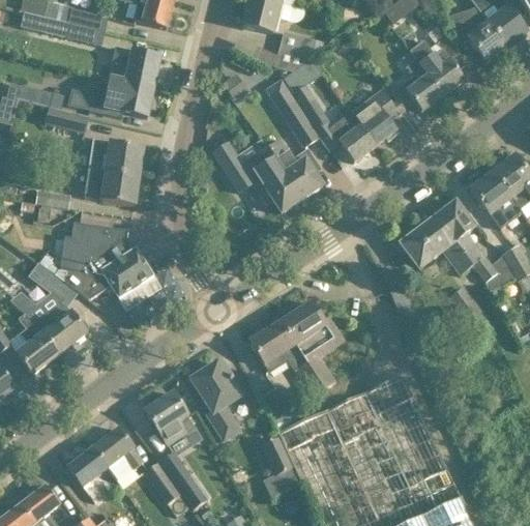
[(104,30),(108,16),(71,7),(71,6),(48,0),(45,16),(104,30)]
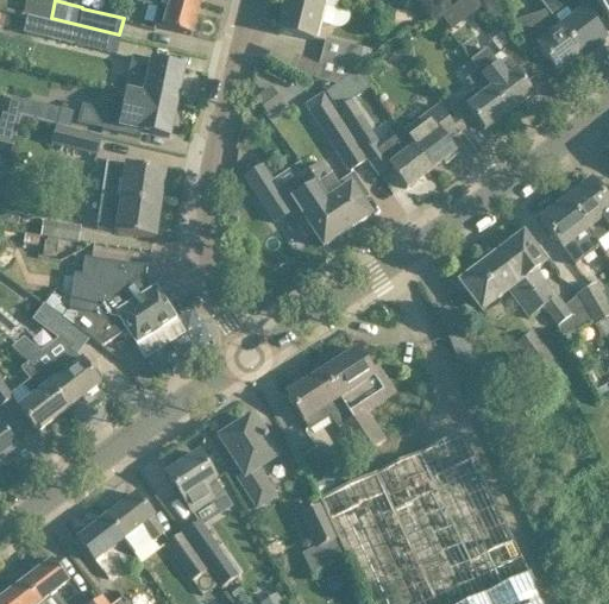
[(143,0),(156,4),(151,20),(151,21),(163,25),(167,25),(190,32),(199,0),(143,0)]
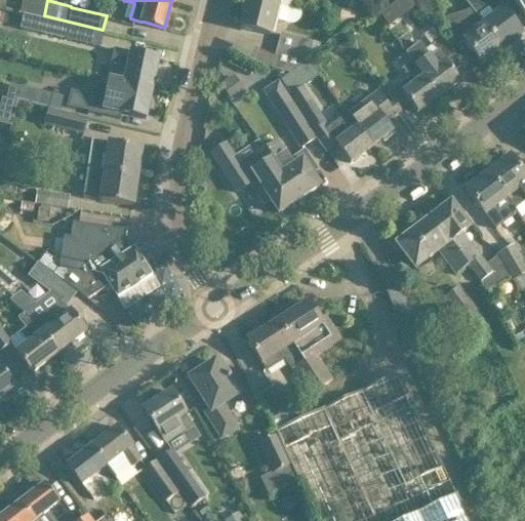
[(290,6),(278,3),(266,0),(245,0),(240,25),(271,32),(275,16),(287,19),(290,6)]
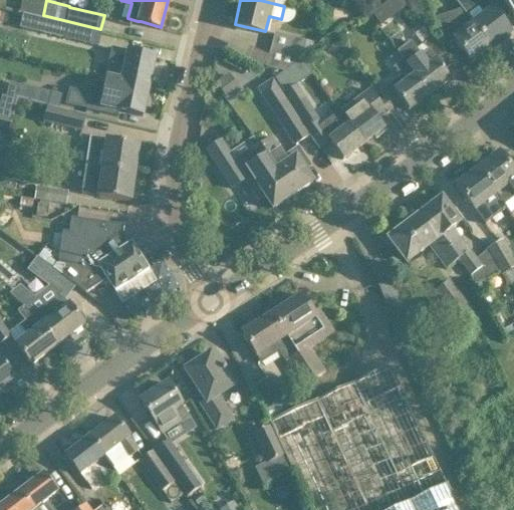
[(389,0),(397,11),(407,3),(404,0),(389,0)]
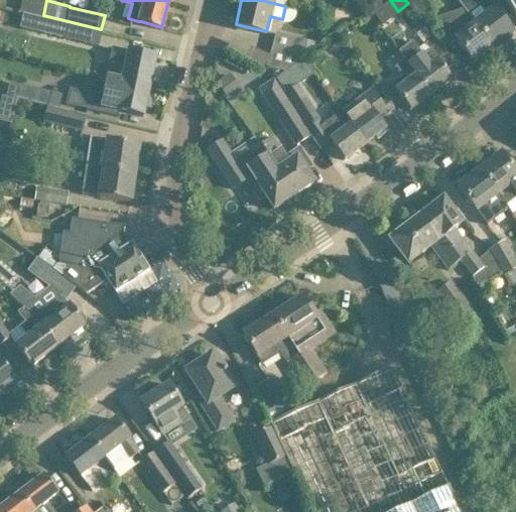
[(408,0),(420,17),(433,9),(426,0),(408,0)]
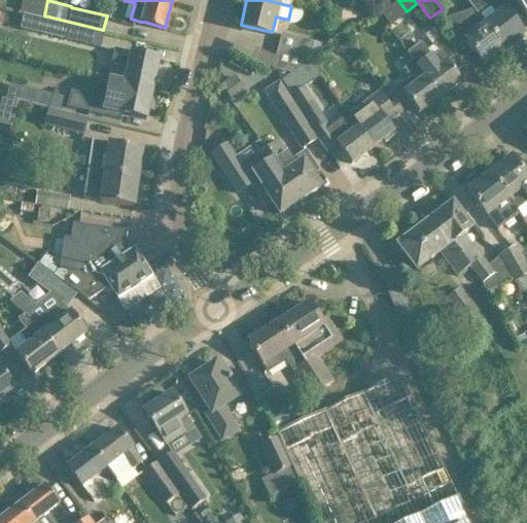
[(468,0),(472,6),(476,10),(503,47),(504,46),(506,48),(516,41),(514,39),(523,32),(525,31),(505,6),(505,5),(504,6),(499,0),(468,0)]
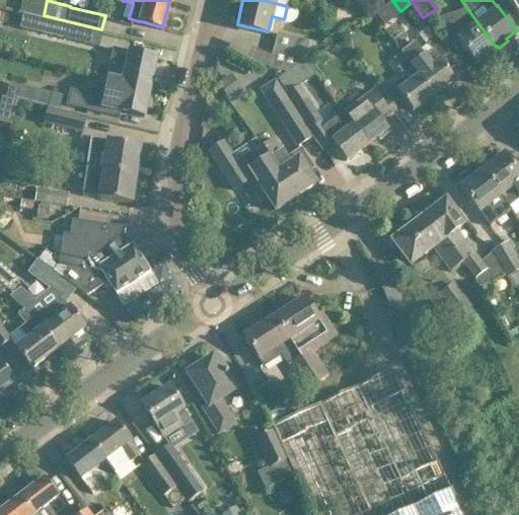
[(507,0),(518,16),(518,0),(507,0)]
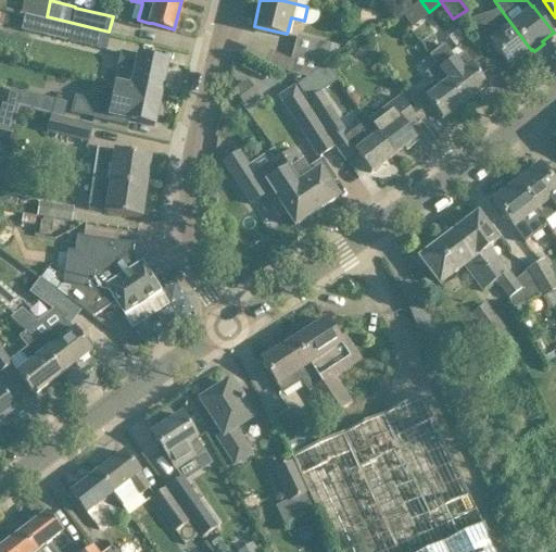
[(481,13),(465,19),(484,45),(490,40),(496,49),(509,66),(531,50),(502,11),(490,20),(487,16),(484,17),(481,13)]
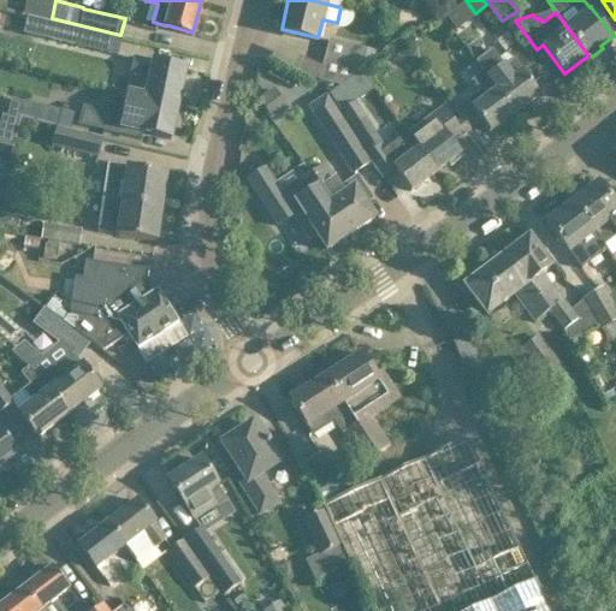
[(117,52),(120,35),(52,18),(47,35),(117,52)]
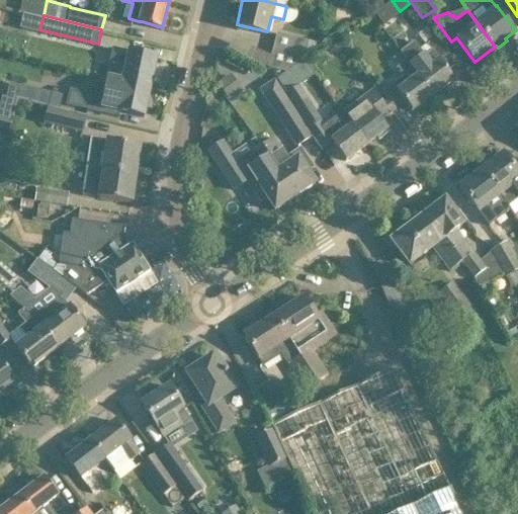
[(271,53),(268,65),(285,69),(288,68),(304,56),(309,38),(276,29),(271,53)]
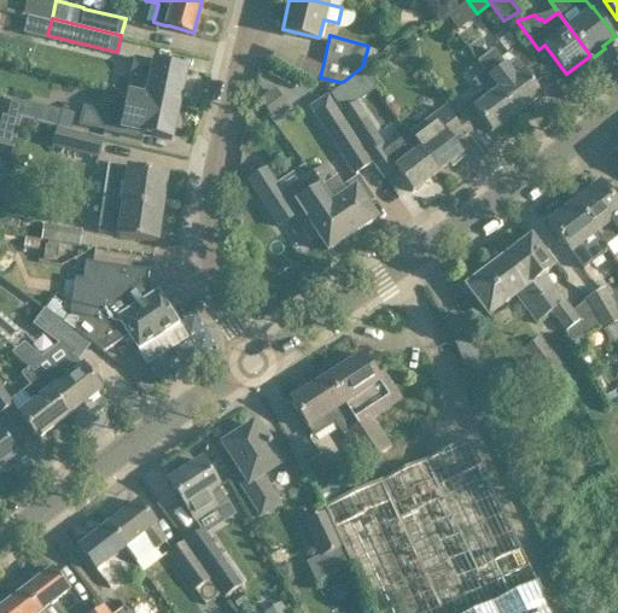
[(494,46),(477,58),(485,68),(517,111),(541,92),(532,80),(543,73),(529,53),(519,41),(508,50),(514,58),(507,63),(494,46)]
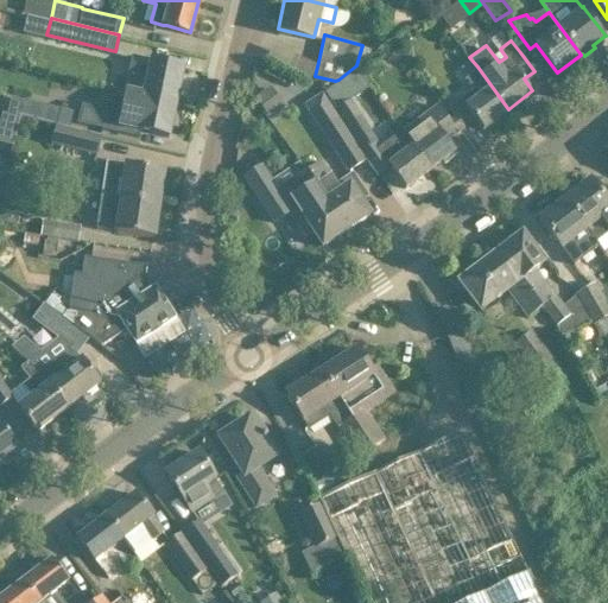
[(176,100),(183,64),(132,54),(125,89),(176,100)]
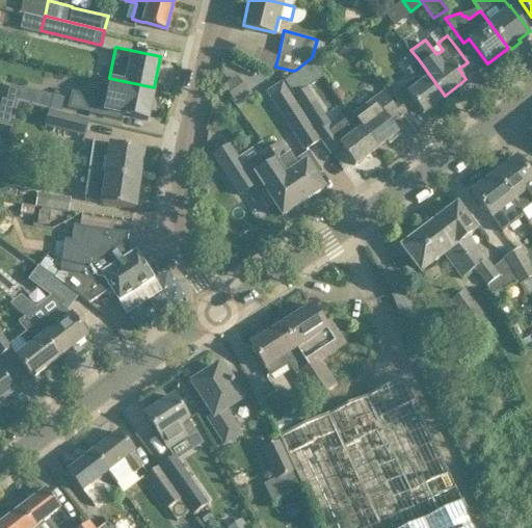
[(423,111),(445,96),(418,58),(407,67),(414,76),(392,91),(405,109),(415,102),(423,111)]
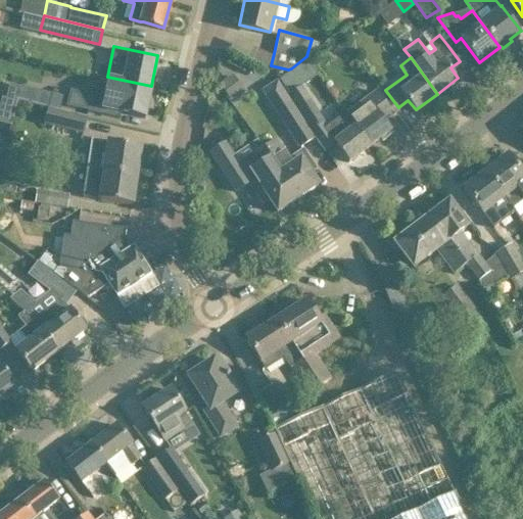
[(288,69),(280,77),(288,91),(297,105),(312,126),(310,127),(311,128),(325,148),(335,141),(348,159),(370,144),(345,111),(344,110),(326,125),(322,120),(324,118),(311,97),(301,83),(291,68),(288,69)]
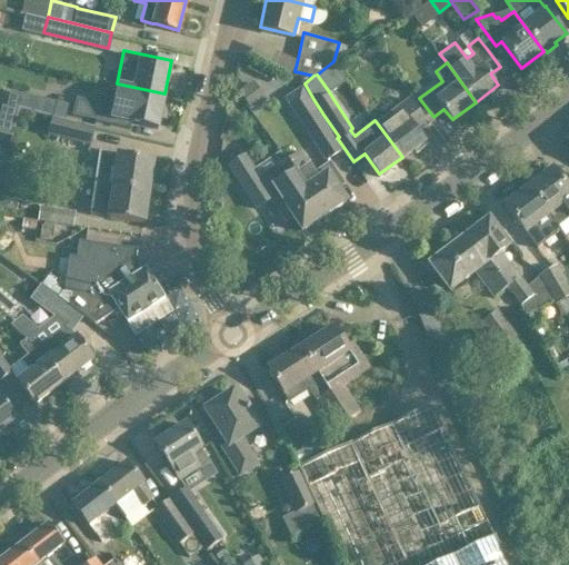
[(253,80),(239,91),(250,105),(265,95),(253,80)]
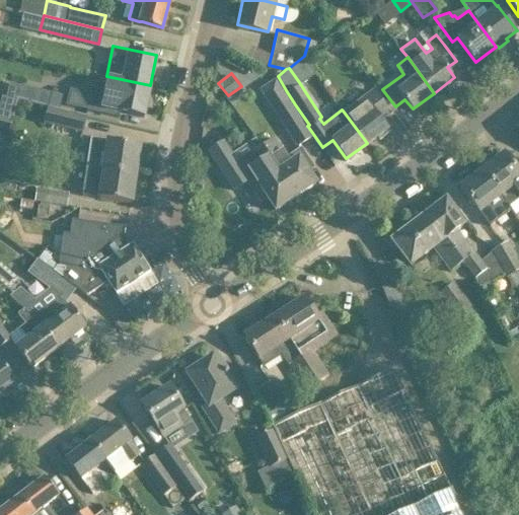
[(69,87),(66,102),(117,114),(118,108),(124,111),(144,115),(150,85),(106,76),(102,94),(69,87)]
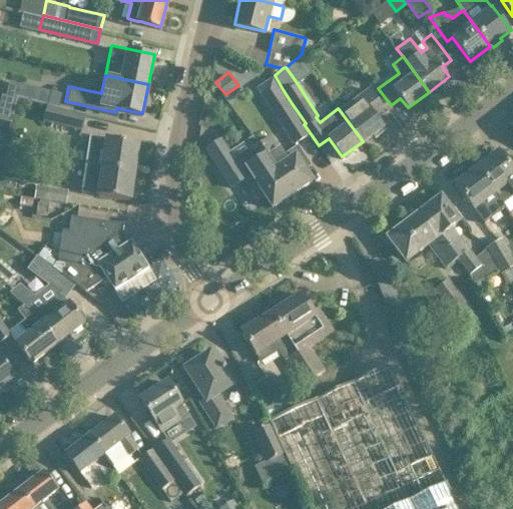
[(24,82),(11,94),(17,95),(33,99),(46,102),(46,103),(58,106),(61,91),(49,88),(24,82)]
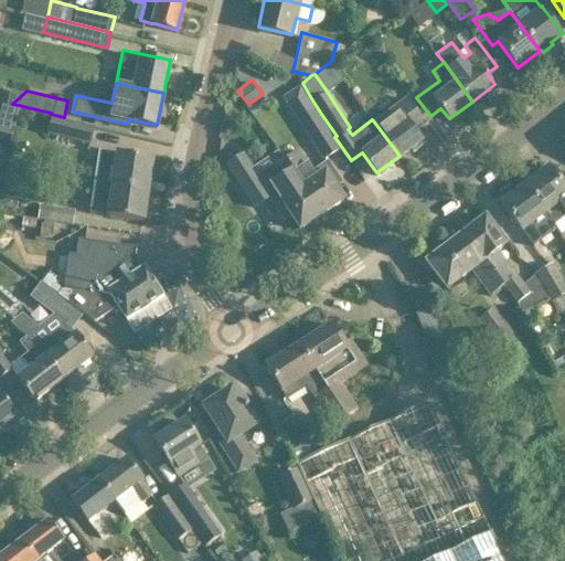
[(413,150),(422,144),(419,140),(423,138),(415,128),(425,119),(406,95),(373,120),(400,156),(411,147),(413,150)]
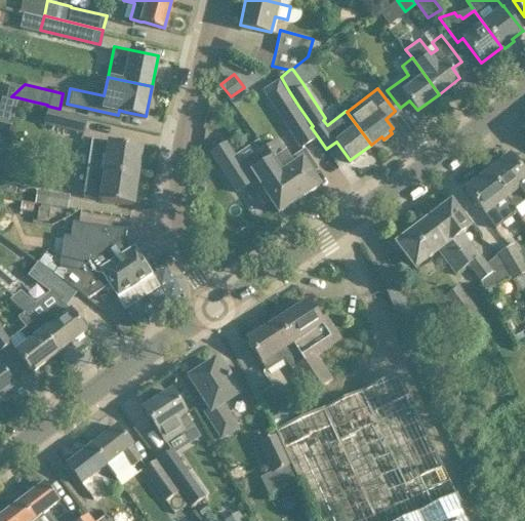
[(47,106),(43,121),(82,130),(86,115),(59,109),(47,106)]
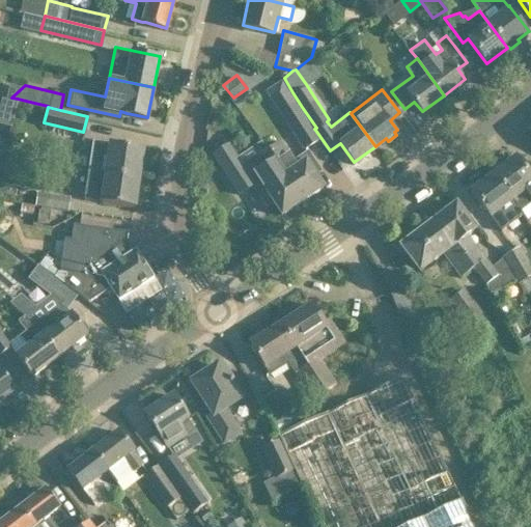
[(302,107),(285,117),(305,147),(318,138),(313,129),(314,129),(316,128),(302,107)]
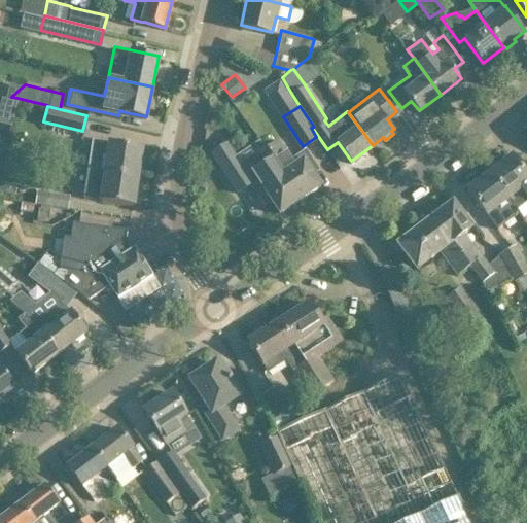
[(108,141),(92,138),(88,167),(138,175),(142,145),(108,140),(108,141)]
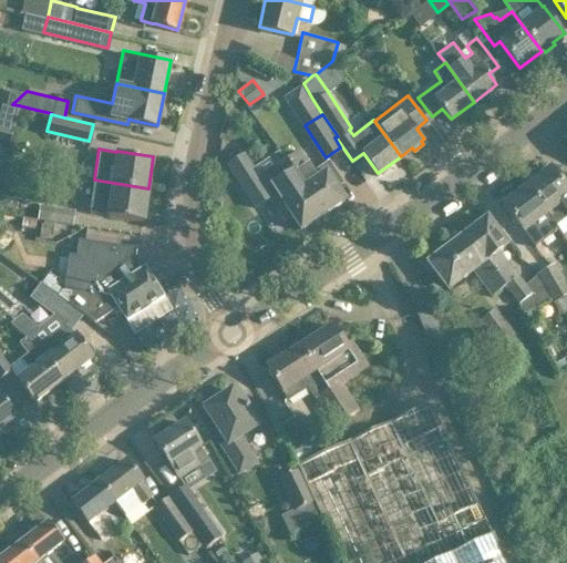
[(299,149),(286,157),(322,213),(344,198),(336,184),(341,181),(329,161),(313,171),(299,149)]
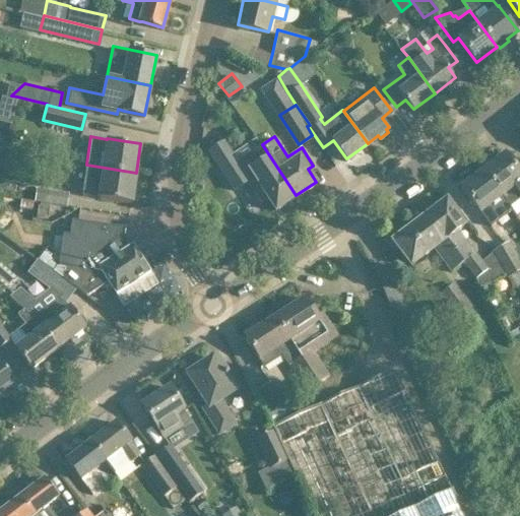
[(252,154),(238,163),(249,179),(247,180),(261,201),(267,196),(275,208),(296,195),(262,144),(250,152),(252,154)]
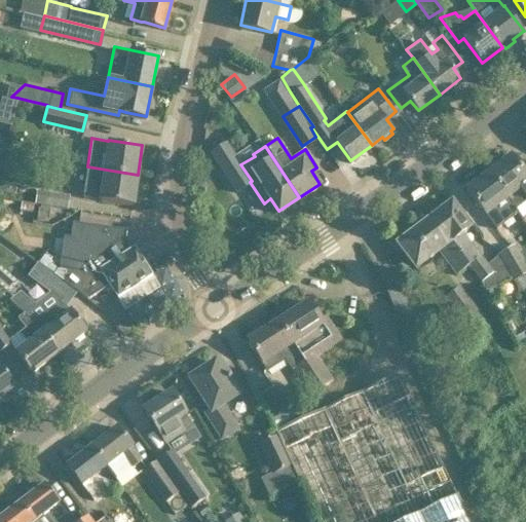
[(234,154),(220,163),(237,190),(250,182),(252,181),(240,164),(234,154)]
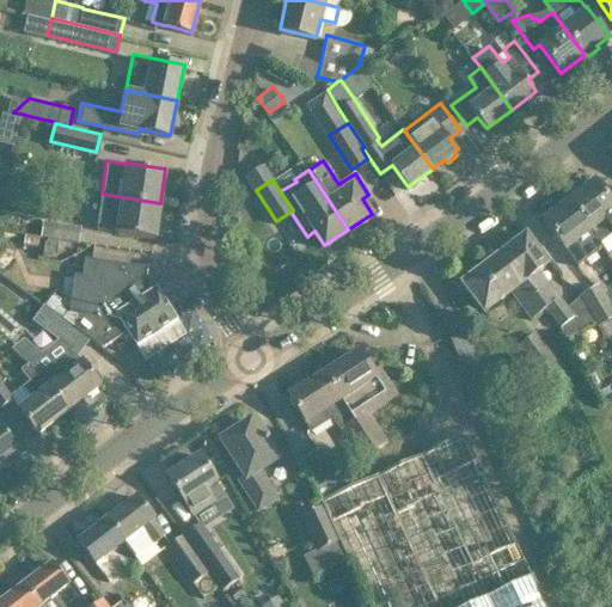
[(579,185),(567,195),(569,198),(598,237),(611,226),(611,227),(611,202),(594,179),(592,181),(582,189),(579,185)]
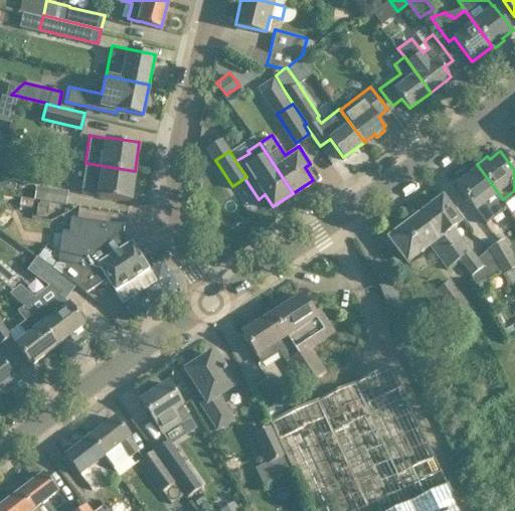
[(18,174),(20,159),(10,158),(8,173),(18,174)]
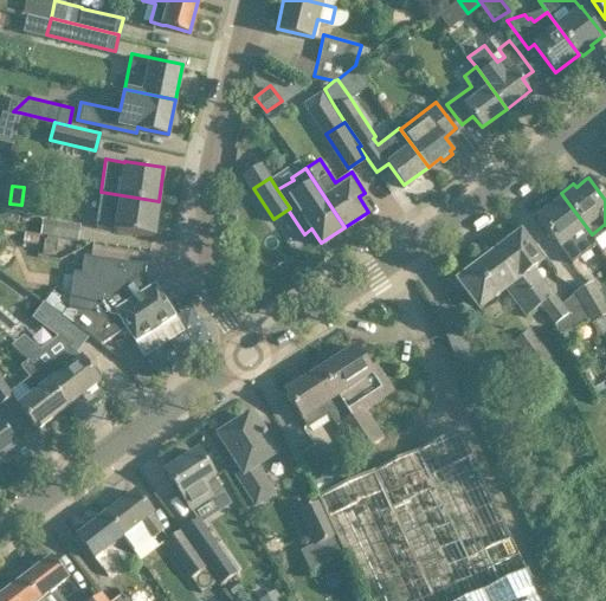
[(153,234),(159,201),(101,192),(96,225),(116,228),(116,230),(153,234)]
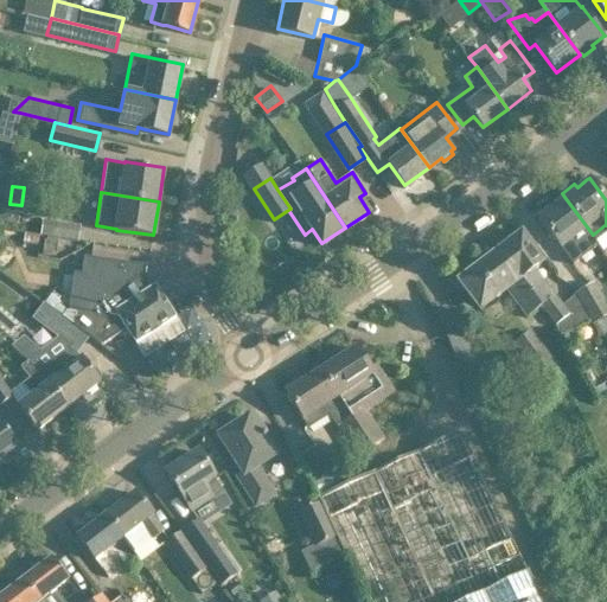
[(564,197),(538,217),(560,244),(573,262),(599,242),(593,235),(564,197)]
